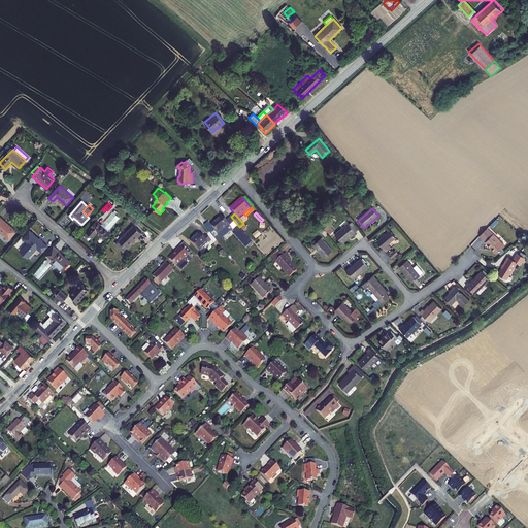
[(0,231),(9,239),(17,231),(0,216),(0,231)]
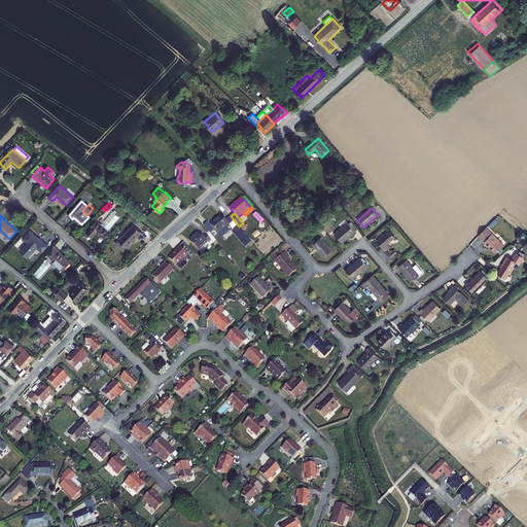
[(218,234),(229,224),(225,221),(220,216),(210,224),(214,230),(218,234)]
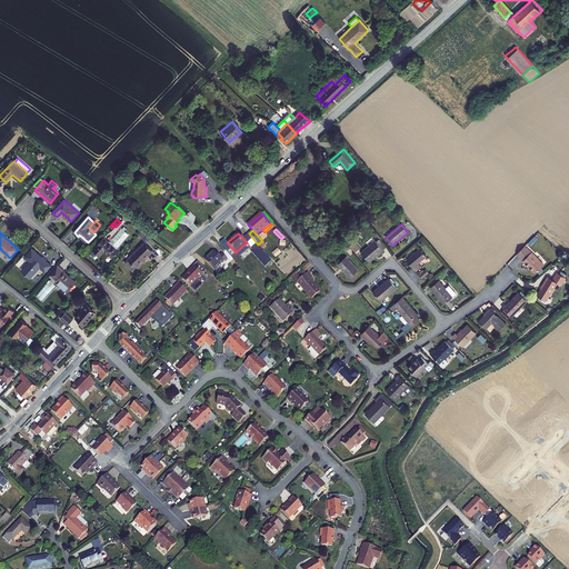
[(243,239),(247,242),(250,247),(252,249),(258,245),(249,233),(243,239)]
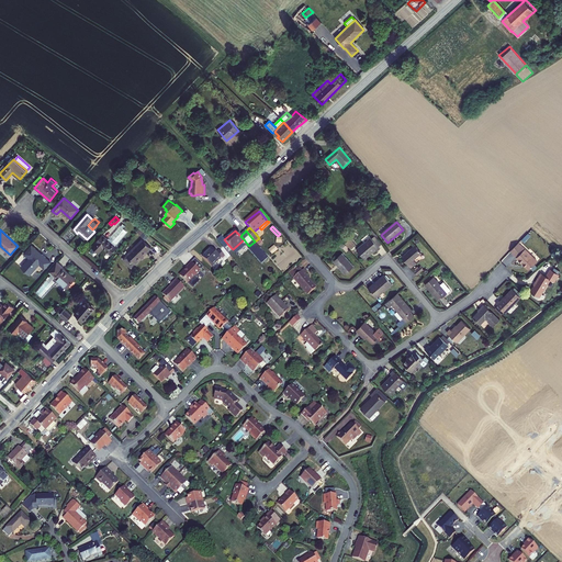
[(521,239),(524,242),(531,235),(528,233),(521,239)]
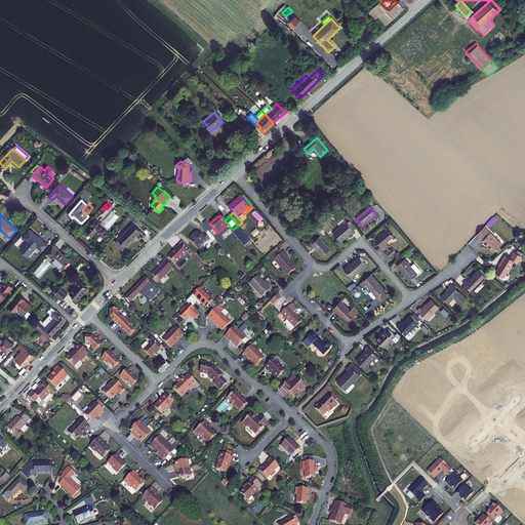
[(109,231),(95,219),(86,231),(92,236),(96,232),(104,238),(109,231)]
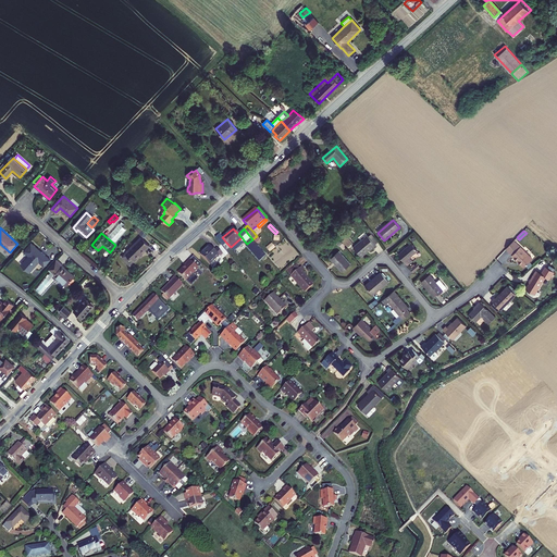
[(223,246),(226,243),(222,237),(220,234),(215,237),(223,246)]
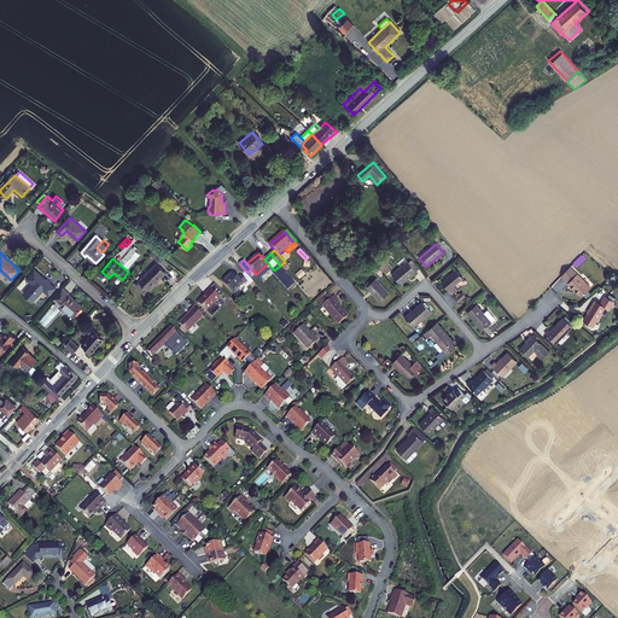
[(418,274),(408,262),(392,275),(401,285),(413,275),(414,277),(418,274)]
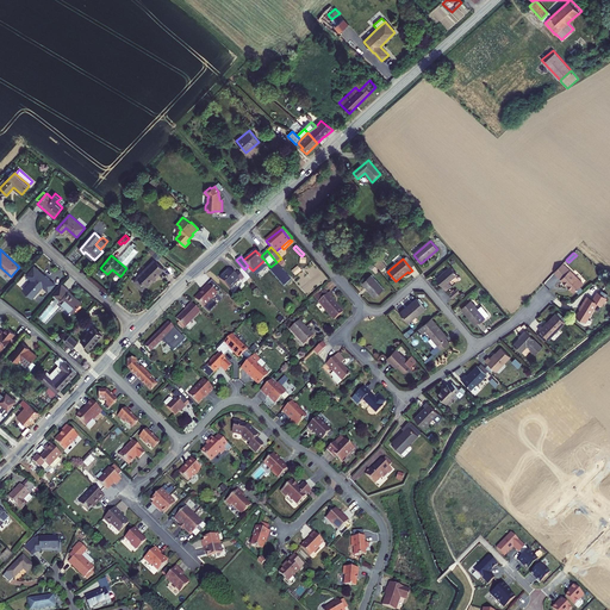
[(137,278),(145,286),(165,269),(155,260),(137,278)]
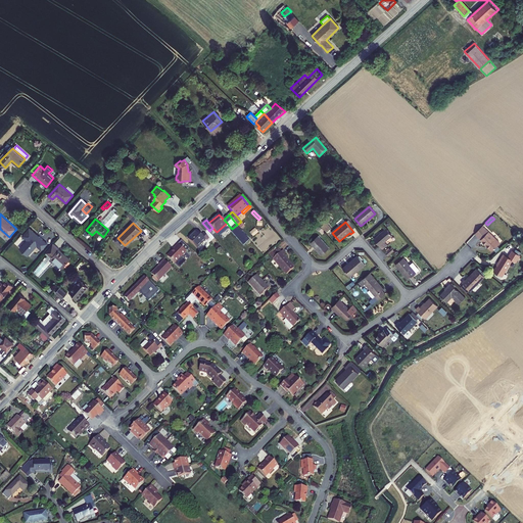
[(220,236),(230,227),(227,223),(217,232),(220,236)]
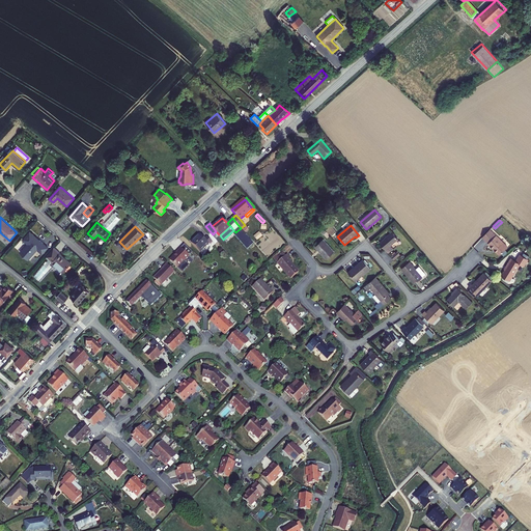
[(490,230),(482,238),(488,243),(488,244),(500,255),(501,253),(505,249),(507,247),(491,231),(490,230)]
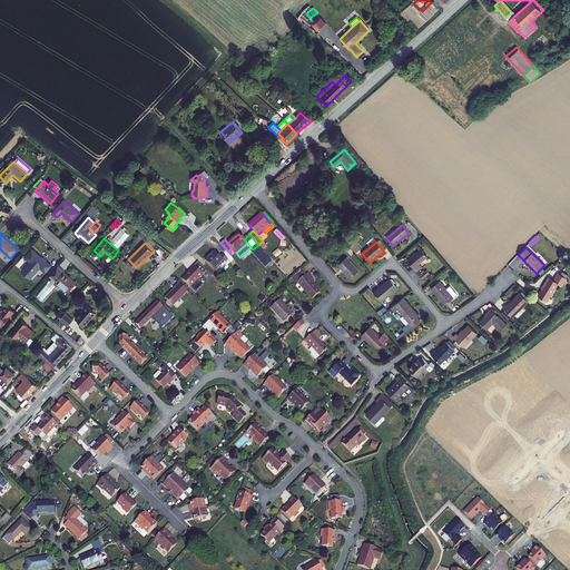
[(51,266),(42,258),(42,259),(38,255),(39,255),(32,248),(25,257),(30,263),(27,266),(21,271),(30,279),(40,268),(46,273),(51,266)]
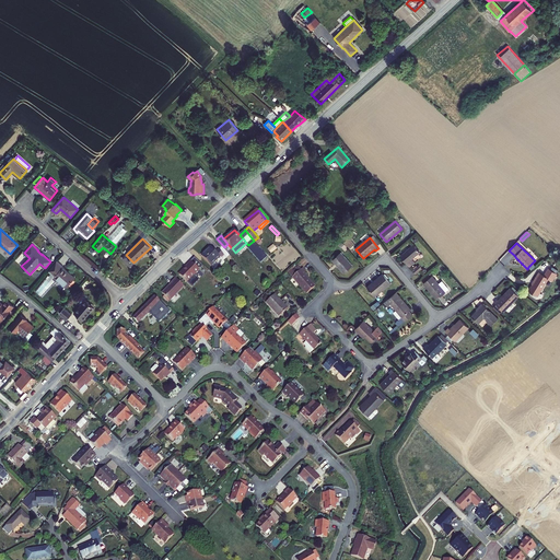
[(277,248),(272,244),(268,248),(271,253),(277,248)]
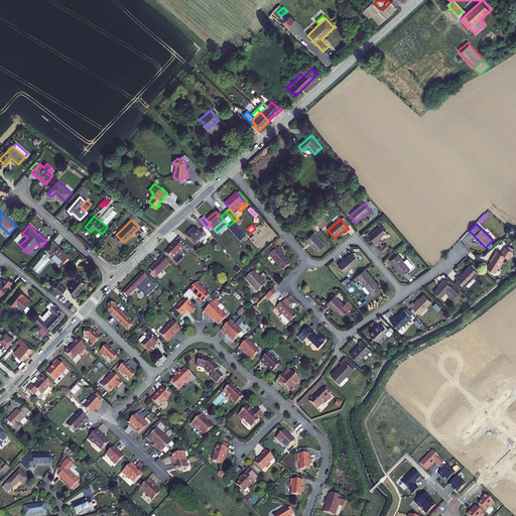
[(387,233),(381,226),(369,236),(377,245),(382,241),(380,238),(387,233)]
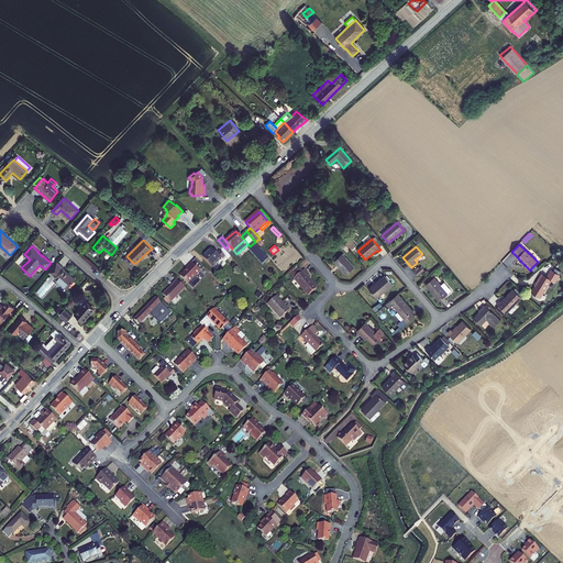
[(212,267),(221,258),(218,254),(211,249),(202,257),(212,267)]
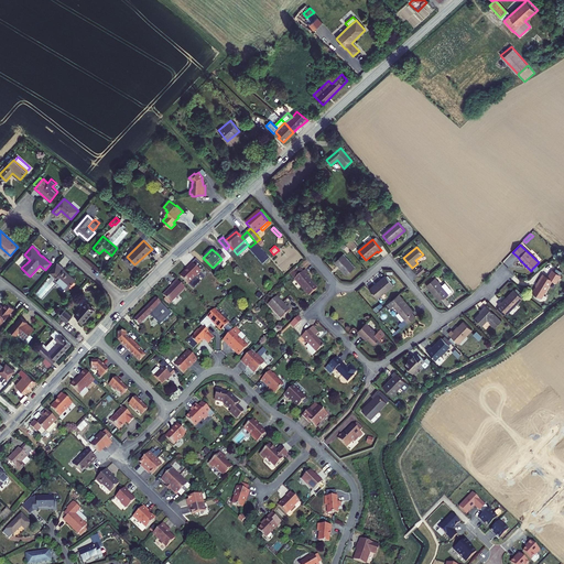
[(356,268),(344,255),(335,262),(347,275),(356,268)]
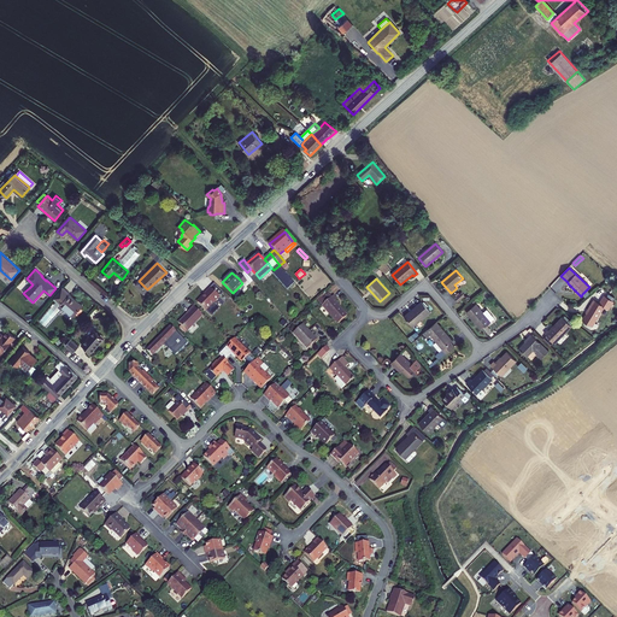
[(144,293),(147,289),(139,281),(135,285),(144,293)]
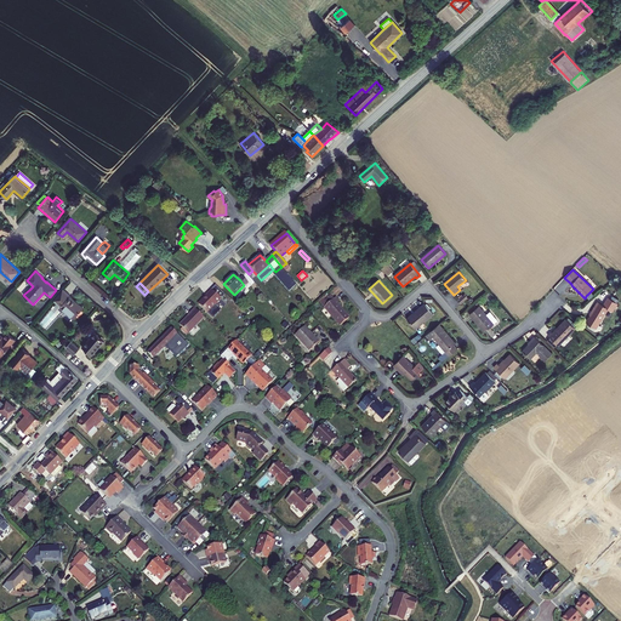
[(211,290),(221,298),(226,295),(216,285),(211,290)]
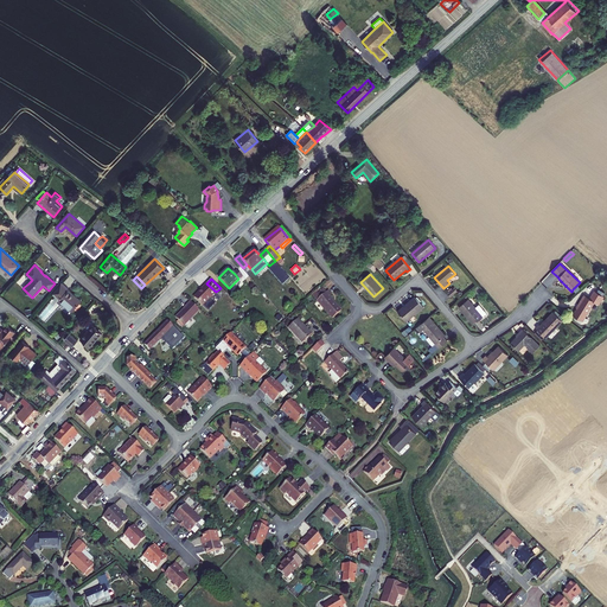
[(61,282),(51,293),(58,300),(72,311),(74,310),(80,302),(81,301),(68,289),(69,289),(61,282)]
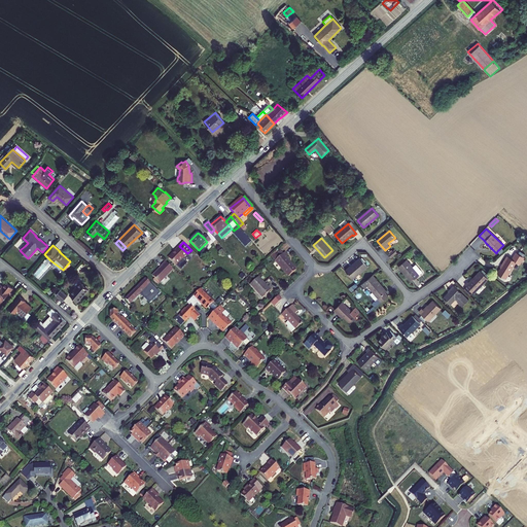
[(187,253),(179,246),(175,250),(175,251),(169,258),(176,266),(183,258),(187,253)]
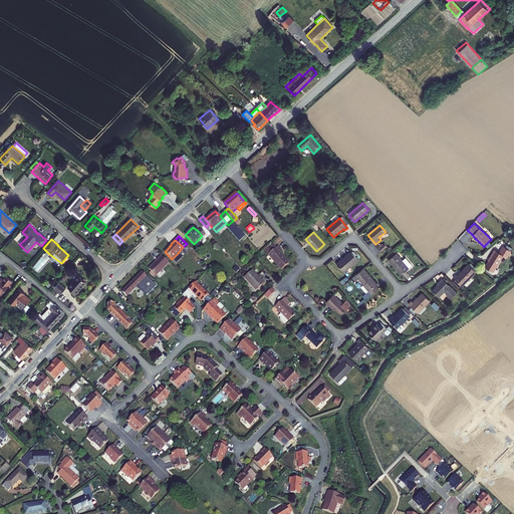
[(268,255),(277,248),(274,245),(266,252),(268,255)]
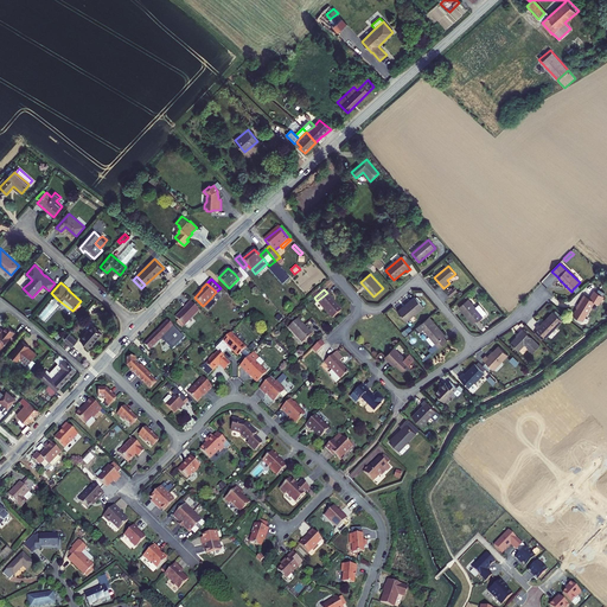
[(599,305),(604,296),(594,291),(589,299),(586,295),(580,306),(574,315),(583,321),(595,302),(599,305)]
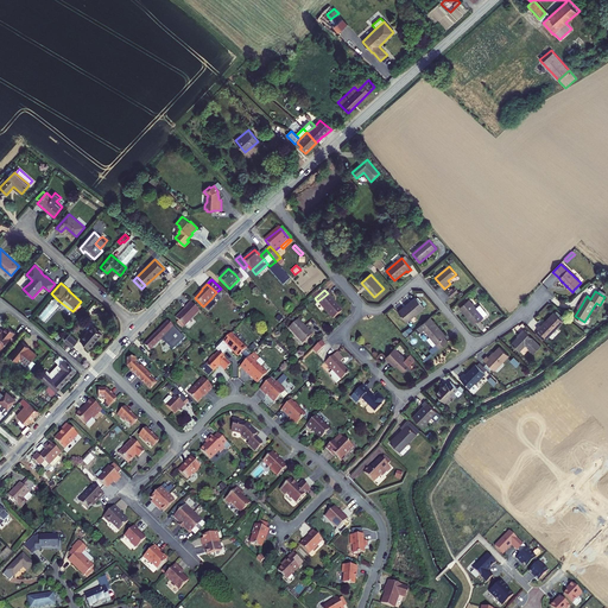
[(329,292),(328,293),(317,302),(333,320),(342,311),(330,297),(333,296),(329,292)]
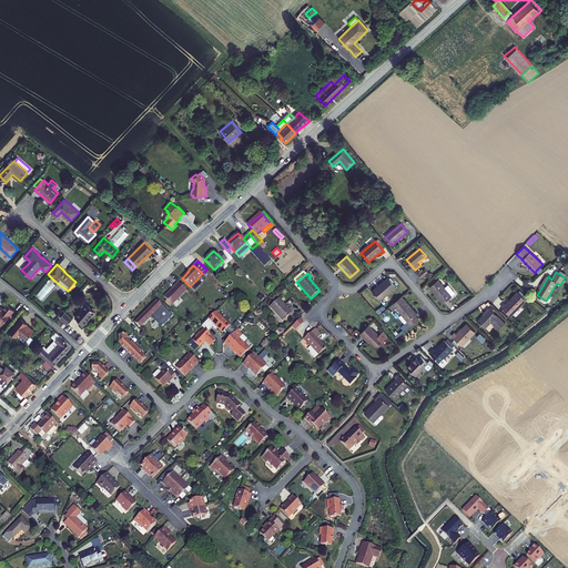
[(396,287),(388,277),(373,292),(381,301),(396,287)]
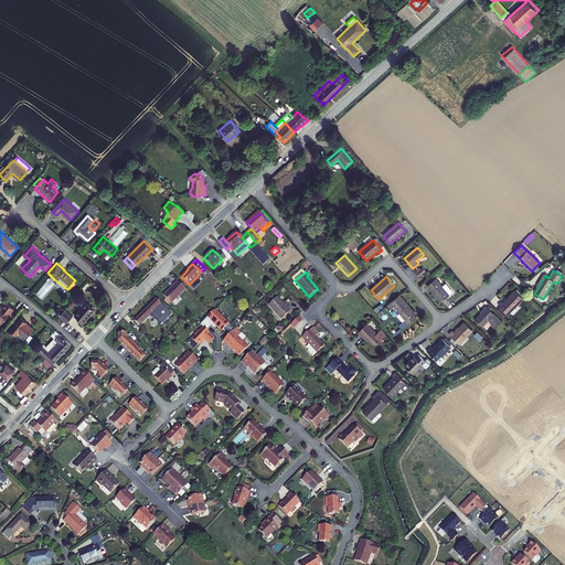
[(35,294),(41,298),(55,281),(50,277),(35,294)]
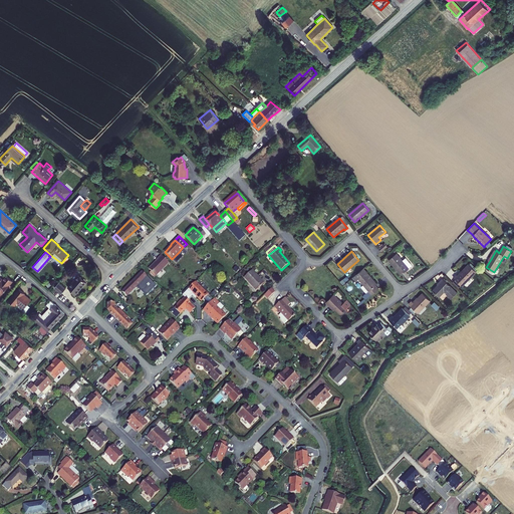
[(183,256),(179,252),(172,259),(176,263),(183,256)]
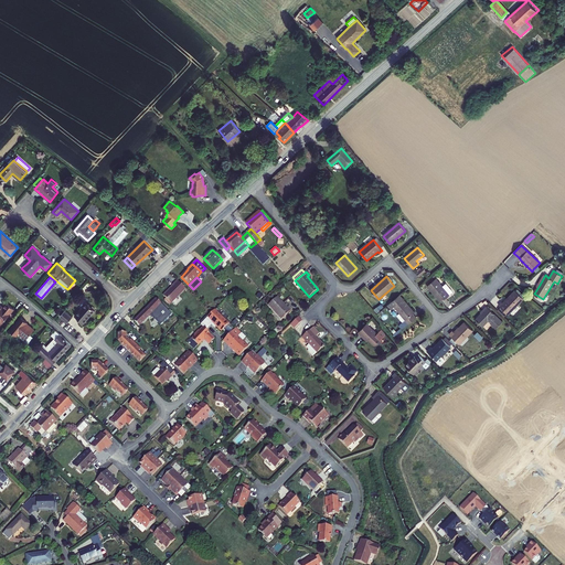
[(443,286),(436,279),(427,286),(441,302),(444,300),(446,298),(449,295),(443,286)]
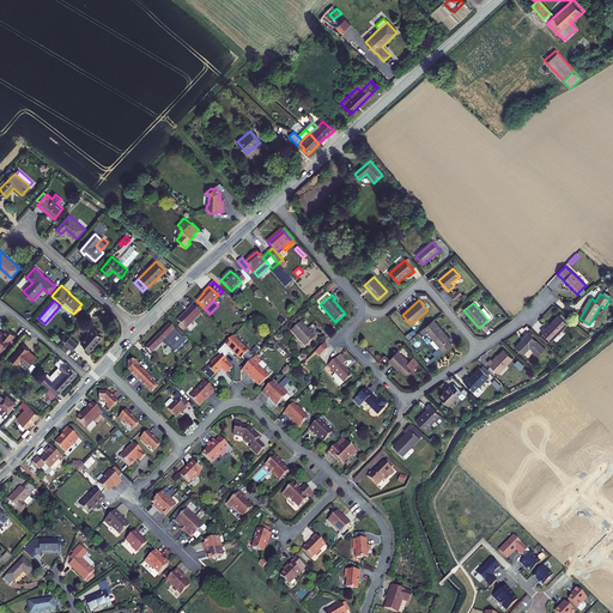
[(201,314),(193,304),(186,311),(187,313),(182,316),(181,316),(177,321),(180,323),(186,328),(186,329),(201,314)]
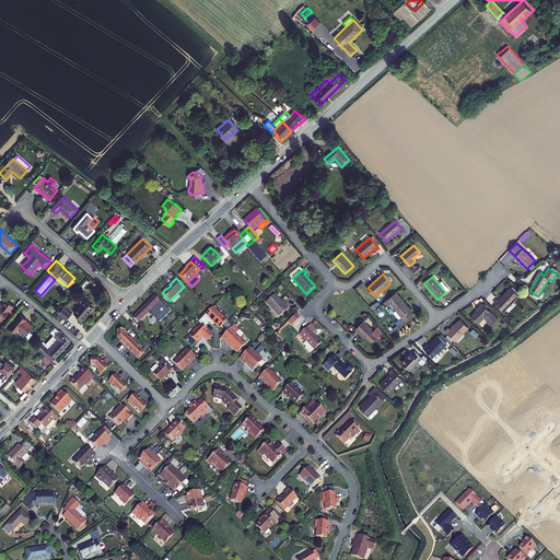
[(442,280),(439,283),(445,292),(448,289),(442,280)]
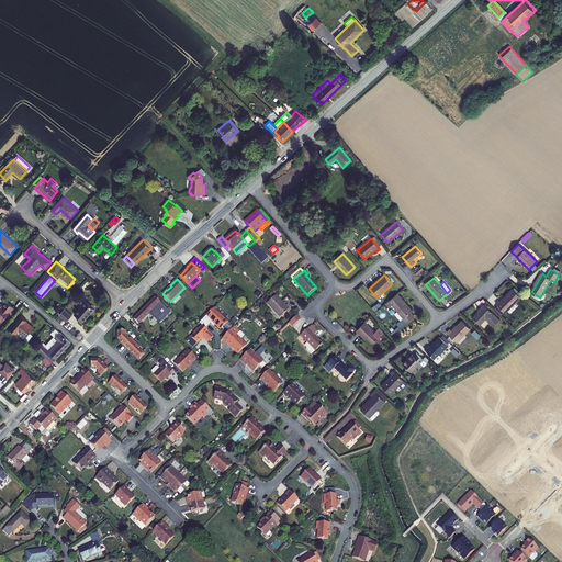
[(520,295),(517,292),(513,288),(501,301),(499,300),(496,303),(498,305),(504,311),(506,313),(521,296),(520,295)]
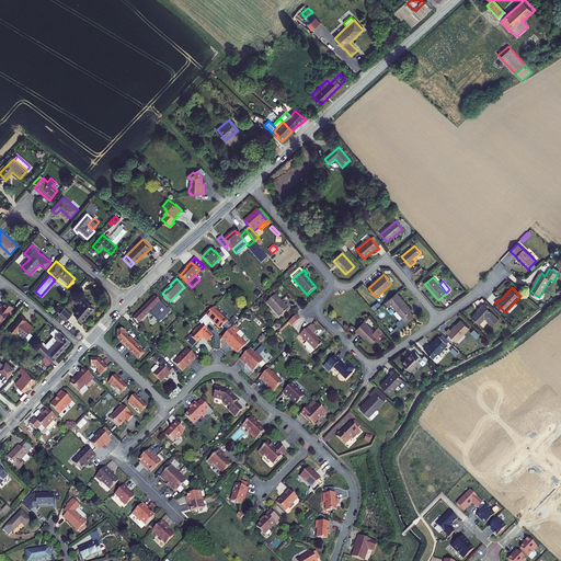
[(411,311),(412,310),(397,293),(386,302),(389,306),(391,304),(397,310),(395,313),(400,320),(403,324),(414,316),(411,311)]
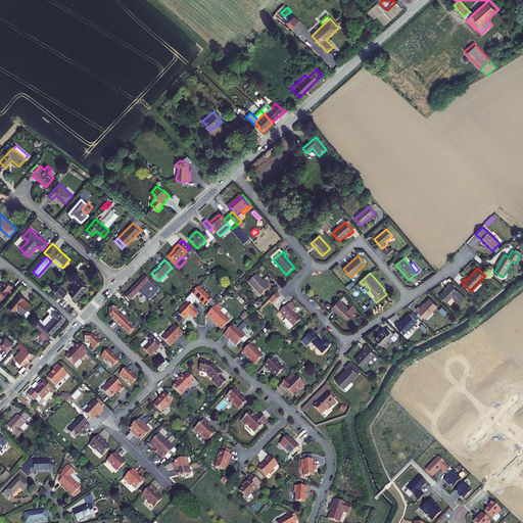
[(129,301),(139,290),(149,280),(145,276),(124,296),(129,301)]
